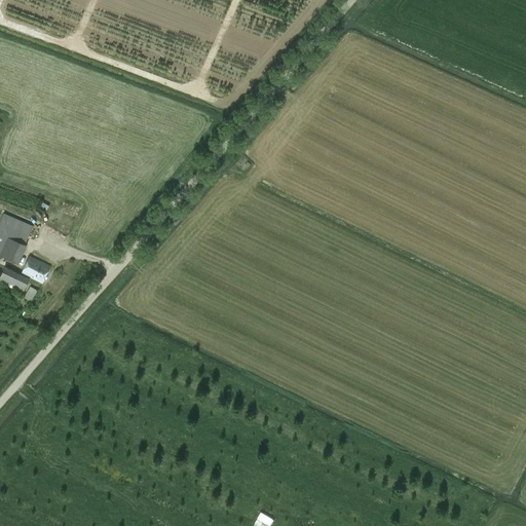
[(33,226),(4,214),(0,222),(0,256),(19,265),(27,246),(25,245),(33,226)]
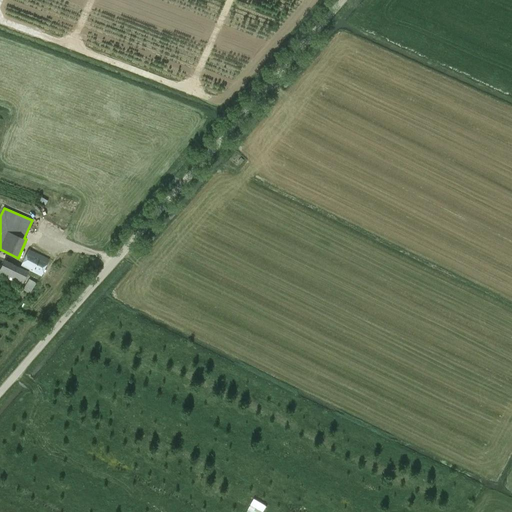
[(21,266),(41,276),(49,259),(29,249),(21,266)]
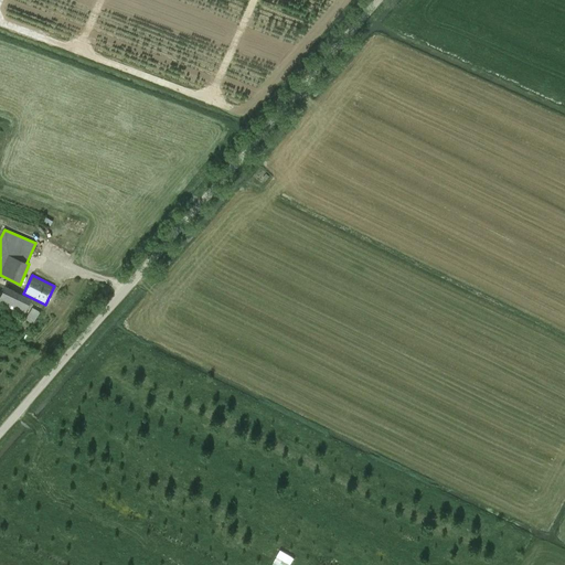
[(0,304),(24,316),(32,299),(6,286),(4,287),(0,285),(0,304)]
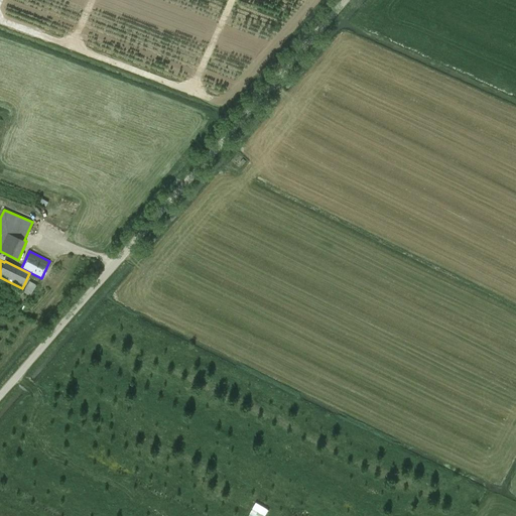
[(30,296),(36,285),(29,281),(23,292),(30,296)]
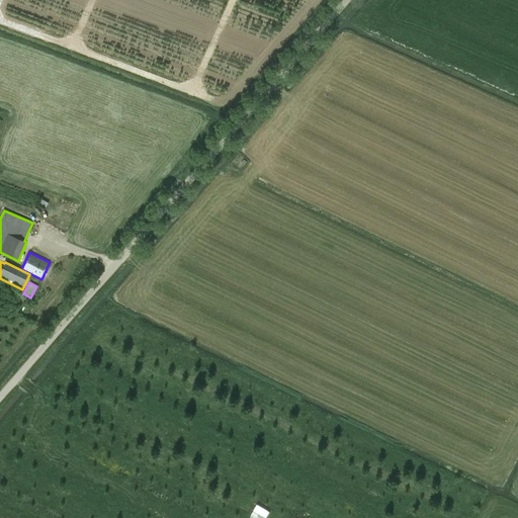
[(258,504),(252,517),(254,517),(267,517),(271,510),(258,504)]
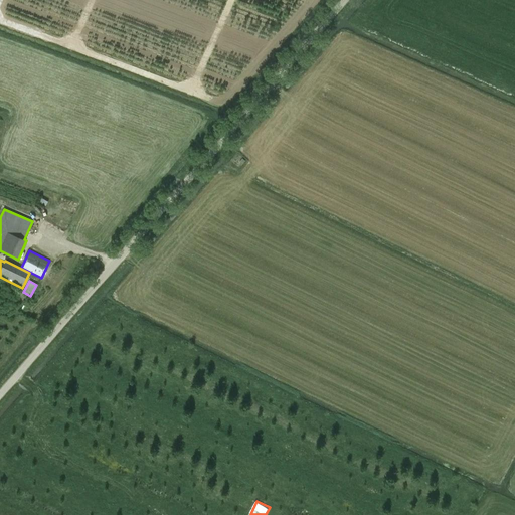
All buildings are outlined.
